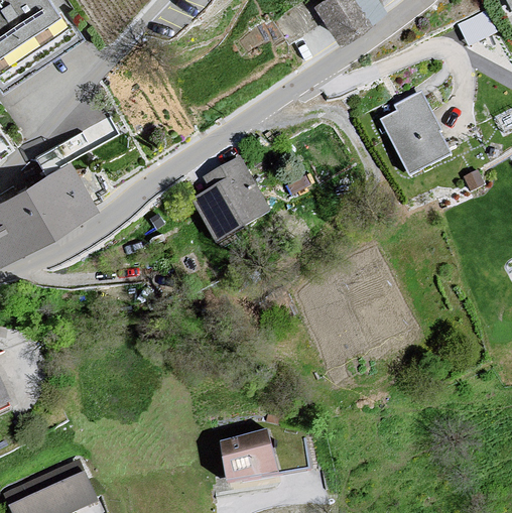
[(0,0),(0,88),(1,90),(79,36),(53,0),(0,0)]
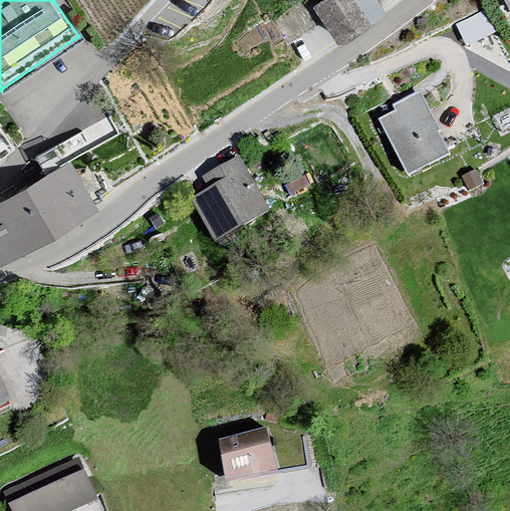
[(318,0),(312,4),(335,39),(380,10),(374,0),(318,0)]
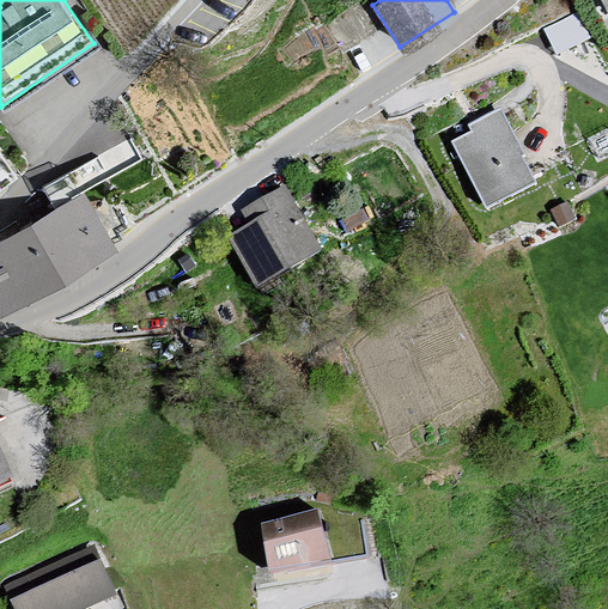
[(450,140),(481,203),(530,178),(496,109),(464,123),(468,132),(450,140)]
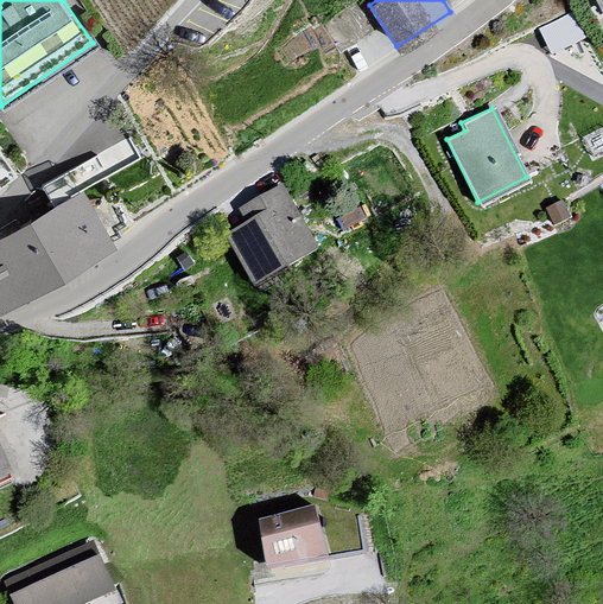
[(226,233),(252,277),(312,242),(278,184),(237,208),(246,221),(226,233)]
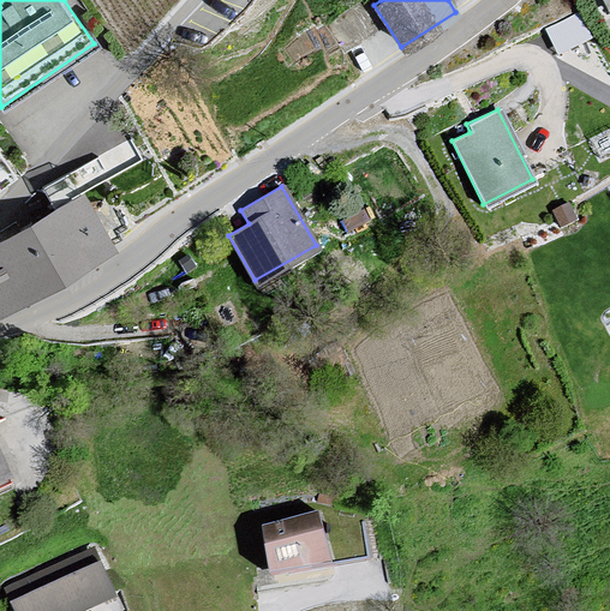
[(82,190),(0,237),(0,306),(3,311),(115,247),(82,190)]
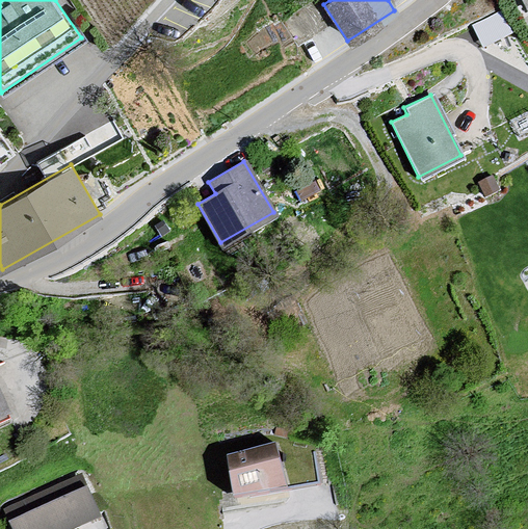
[(0,420),(8,417),(0,400),(0,420)]
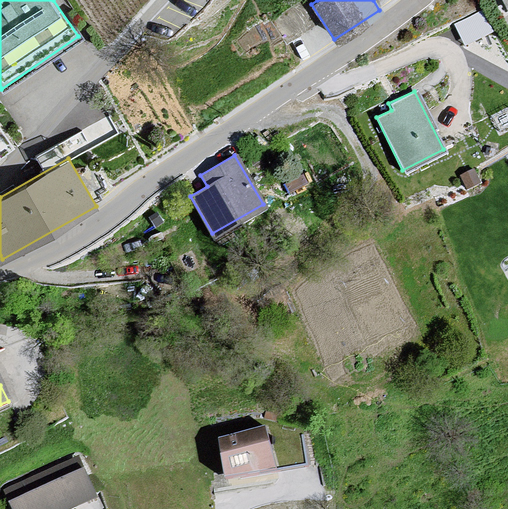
[(267,428),(217,438),(224,480),(282,468),(267,428)]
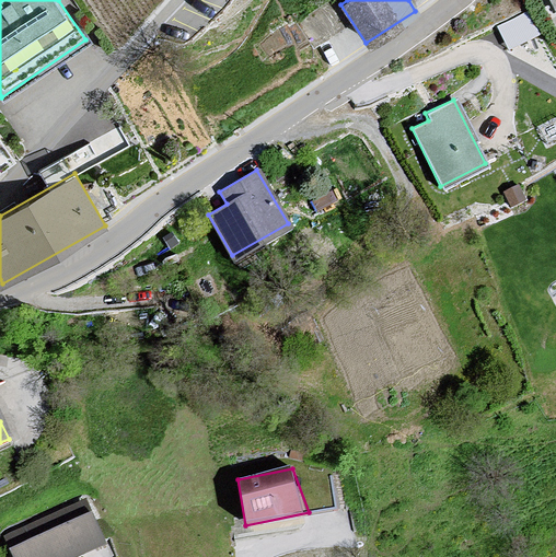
[(0,537),(9,556),(77,556),(107,543),(83,495),(0,535),(0,537)]
